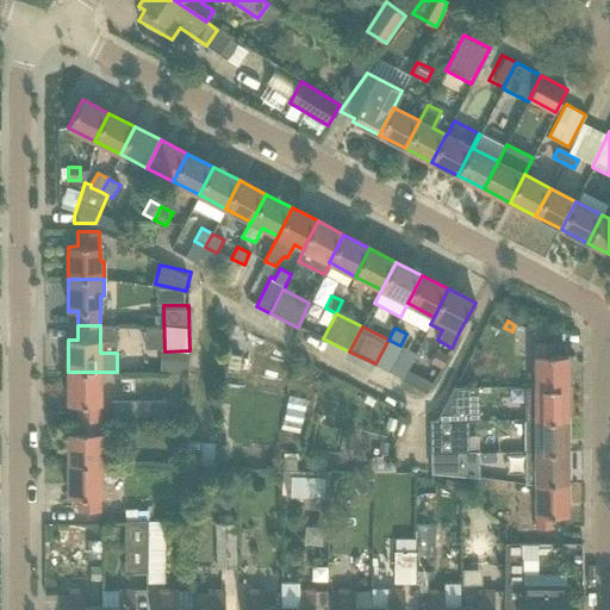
[(553,355),(553,343),(535,343),(535,388),(567,388),(566,355),(553,355)]
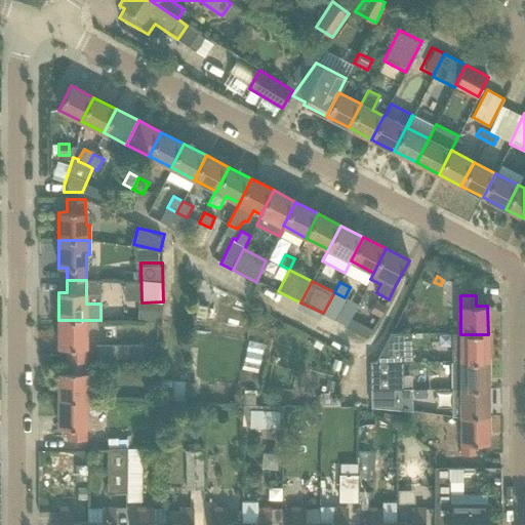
[(386,306),(385,306),(376,301),(371,312),(380,316),(386,306)]
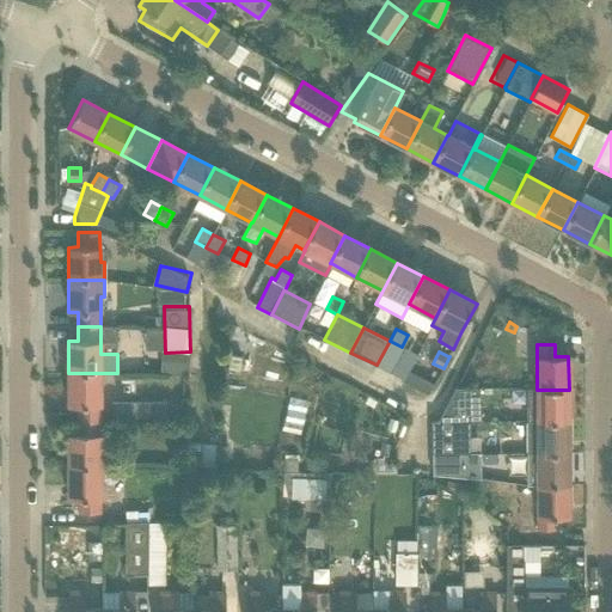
[(101,420),(101,373),(68,373),(68,405),(78,405),(78,420),(101,420)]
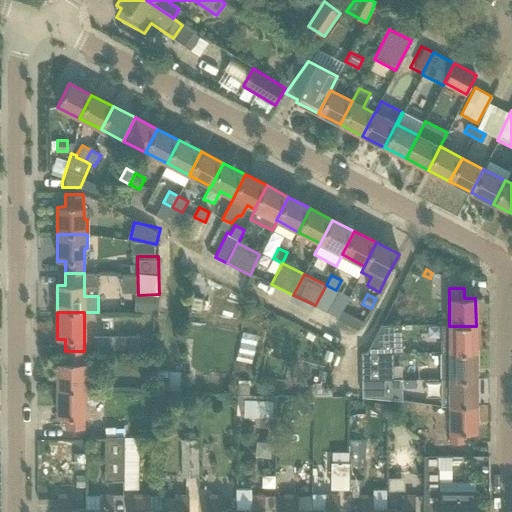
[(403,325),(382,325),(381,325),(366,352),(393,352),(403,352),(403,325)]
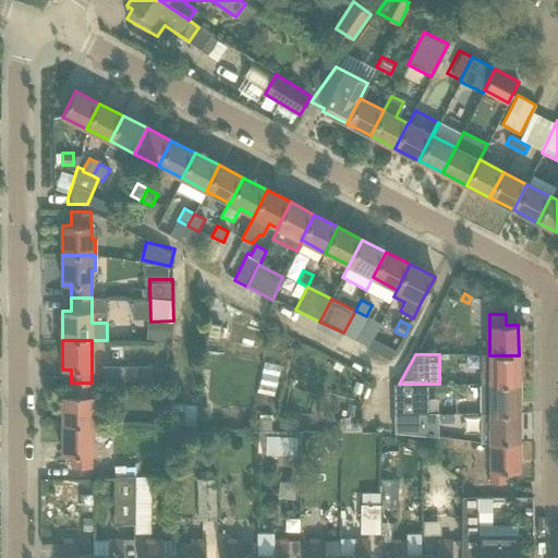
[(519,355),(489,355),(481,355),(481,384),(519,384),(519,355)]
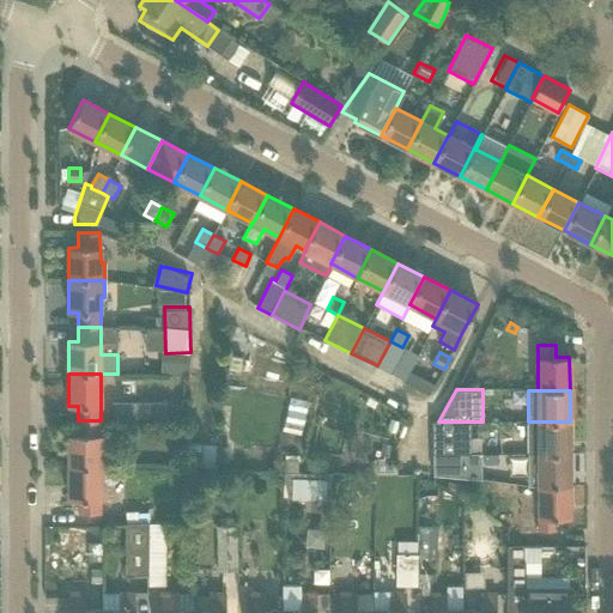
[(303,434),(305,400),(289,399),(286,432),(303,434)]
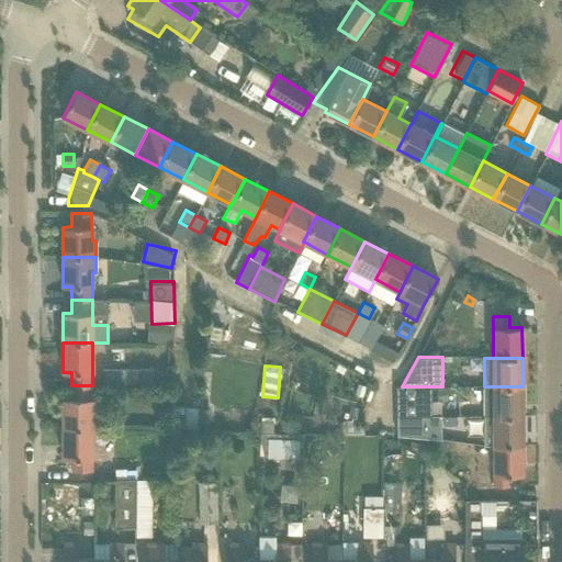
[(92,428),(92,385),(71,385),(71,398),(63,398),(63,428),(92,428)]
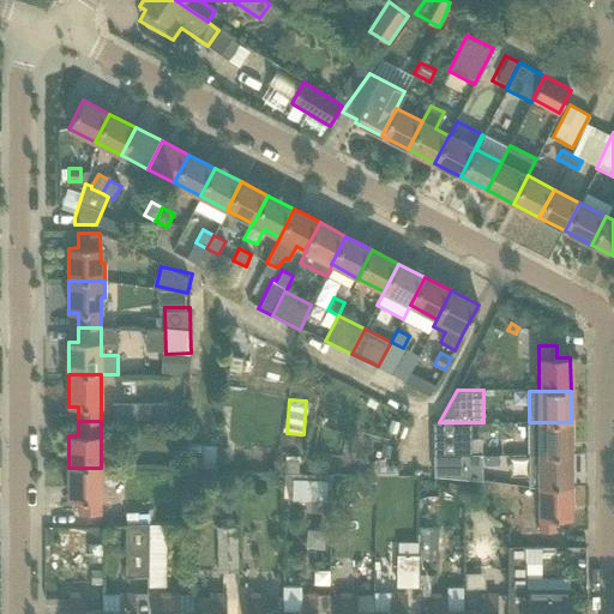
[(471,456),(471,422),(439,422),(432,422),(433,456),(471,456)]
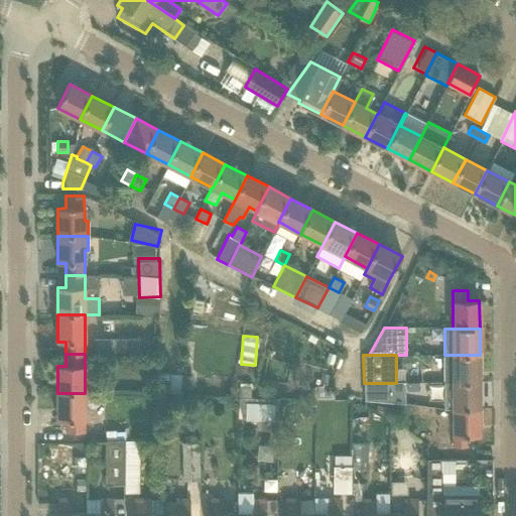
[(480,382),(480,355),(444,355),(444,382),(480,382)]
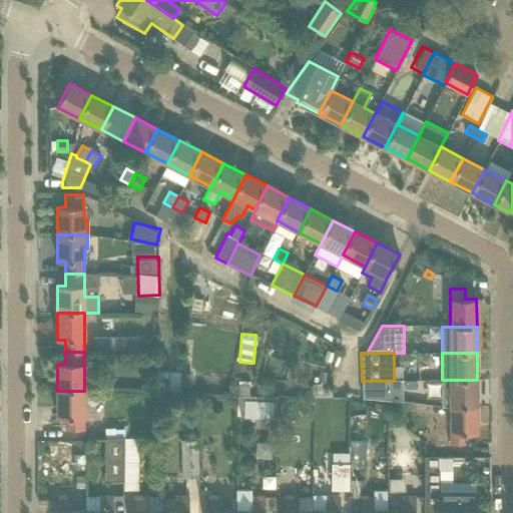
[(477,406),(477,380),(442,380),(442,406),(451,406),(477,406)]
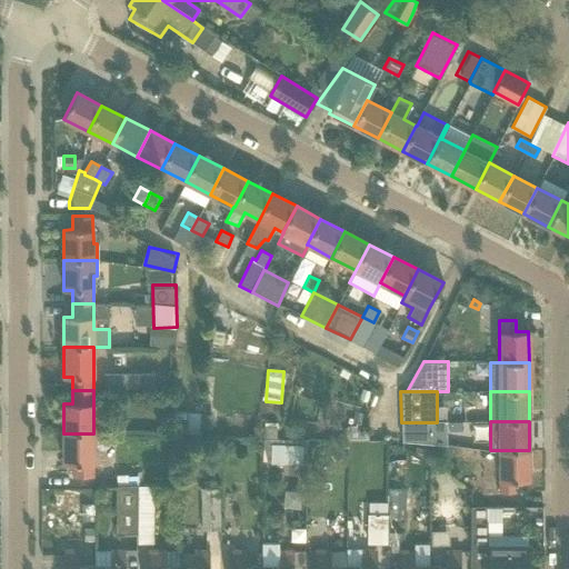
[(93,477),(93,455),(93,433),(63,433),(63,463),(72,463),(72,477),(93,477)]
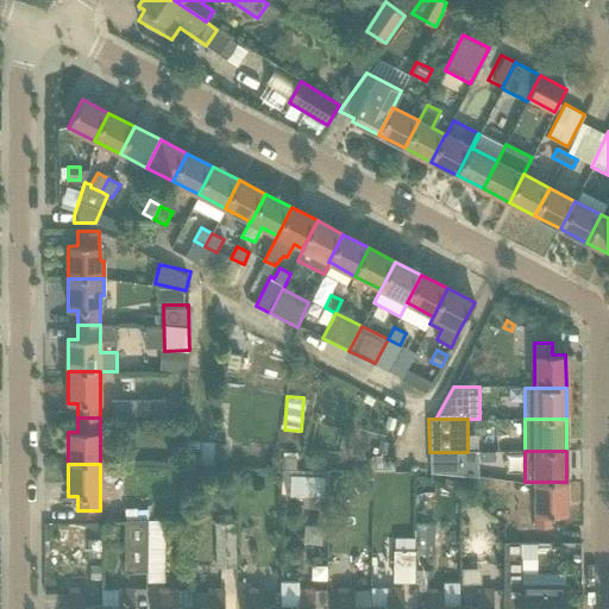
[(290,476),(289,495),(324,496),(324,477),(290,476)]
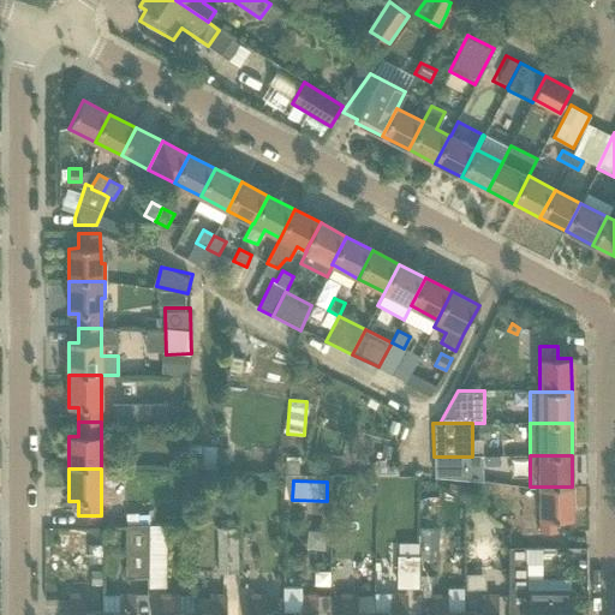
[(572,520),(572,487),(541,487),(541,532),(557,532),(557,520),(572,520)]
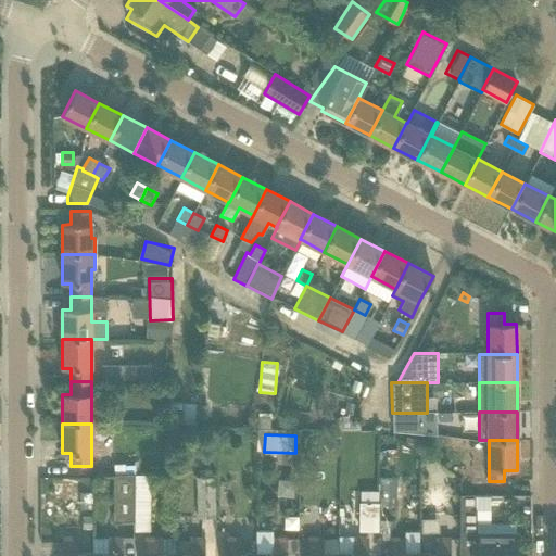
[(150,531),(152,475),(136,474),(134,530),(150,531)]
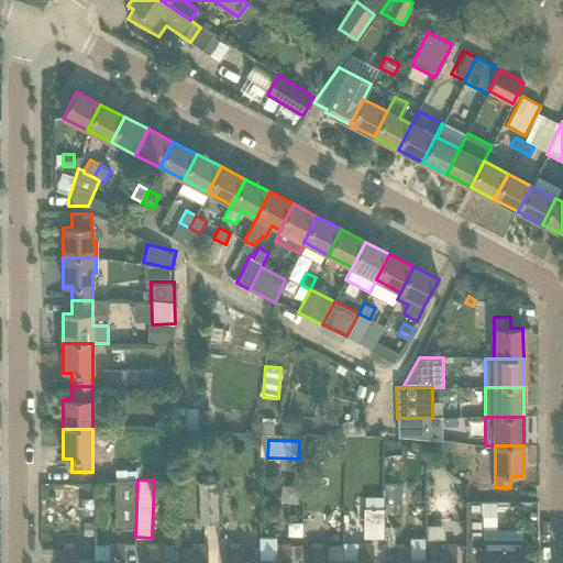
[(135,528),(135,494),(135,481),(117,481),(116,529),(135,528)]
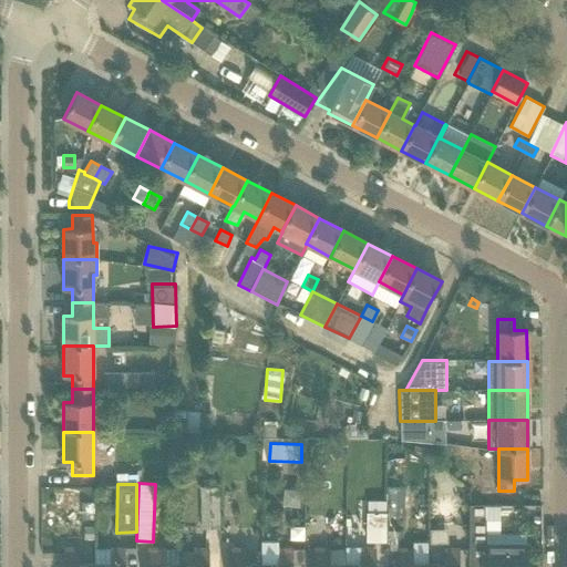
[(74,487),(43,486),(43,505),(74,506),(74,487)]
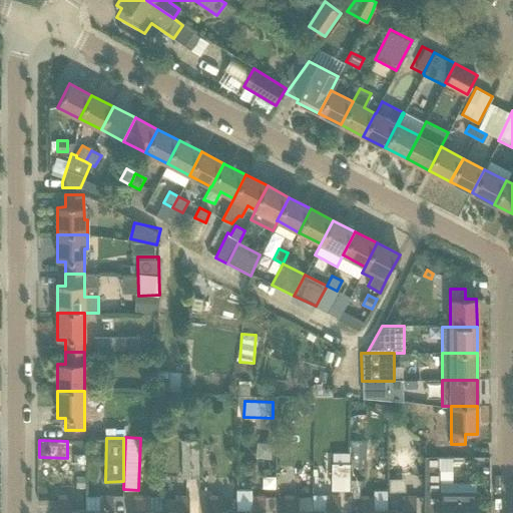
[(183,476),(199,475),(198,440),(182,441),(183,476)]
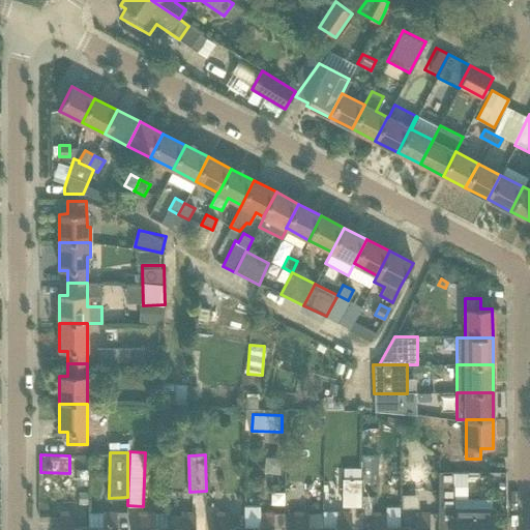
[(491,499),(454,499),(454,473),(439,473),(438,486),(438,529),(439,529),(440,524),(452,524),(452,529),(492,529),(492,510),(491,510),(491,499)]
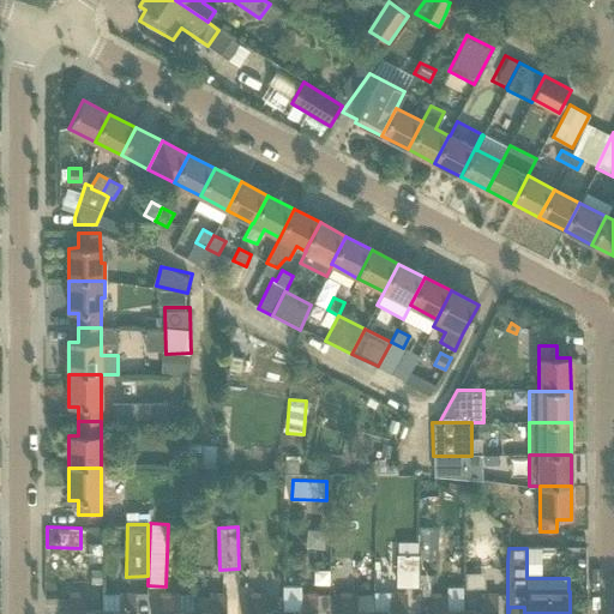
[(416,587),(416,554),(397,554),(397,587),(416,587)]
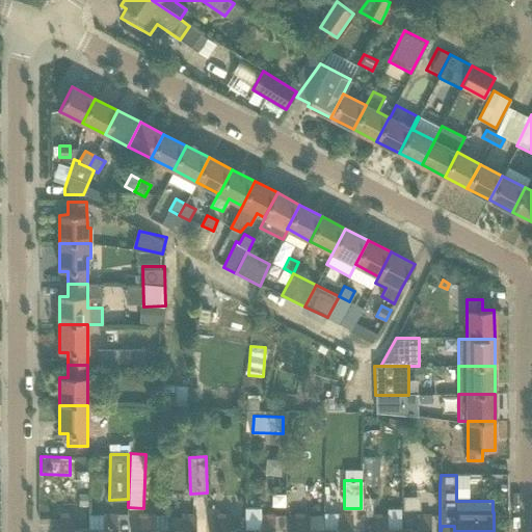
[(88,531),(88,530),(74,530),(74,514),(59,514),(59,531),(88,531)]
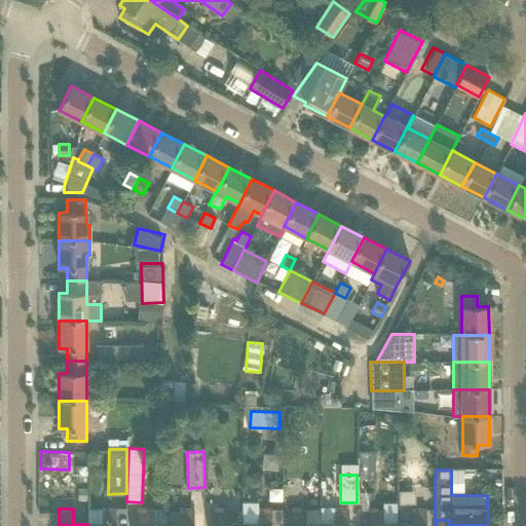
[(116,525),(116,509),(103,509),(87,509),(87,524),(87,525),(116,525)]
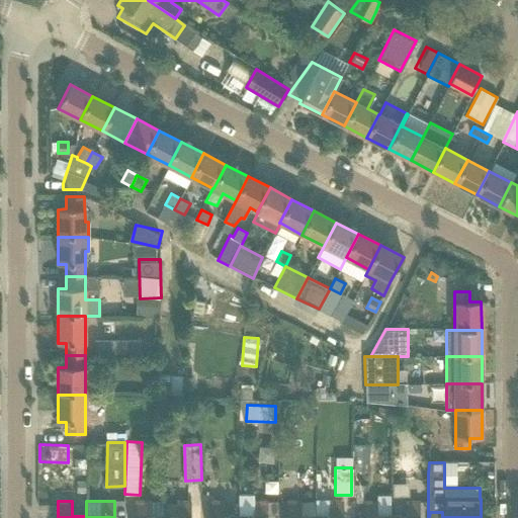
[(162,517),(163,516),(148,516),(148,501),(135,501),(134,517),(162,517)]
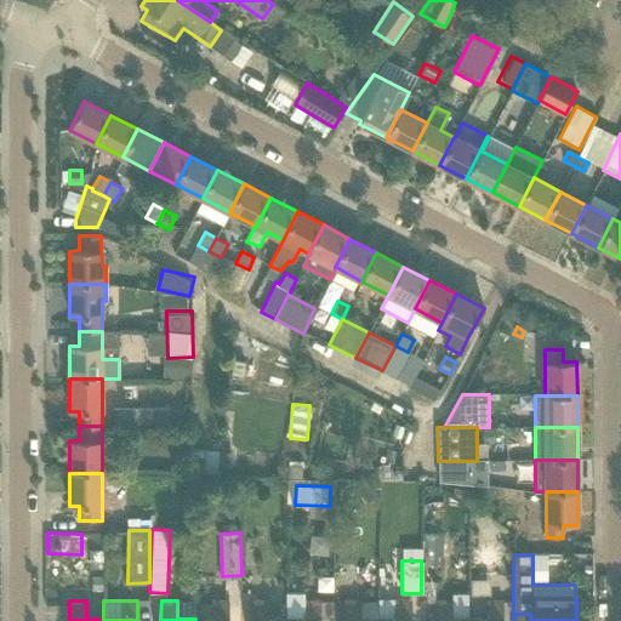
[(212,600),(212,604),(212,619),(195,619),(194,620),(228,620),(229,600),(212,600)]
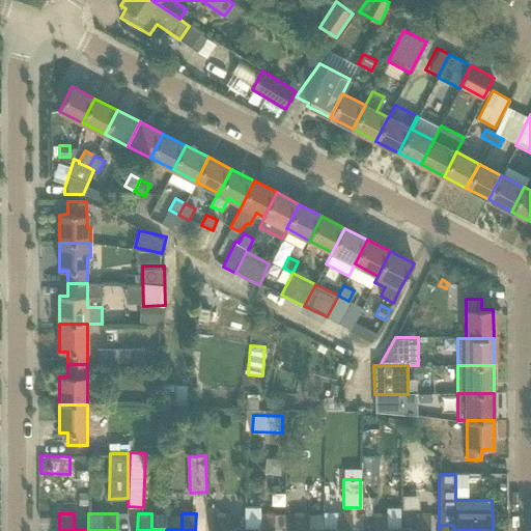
[(244,530),(245,529),(230,529),(230,513),(216,513),(216,530),(244,530)]
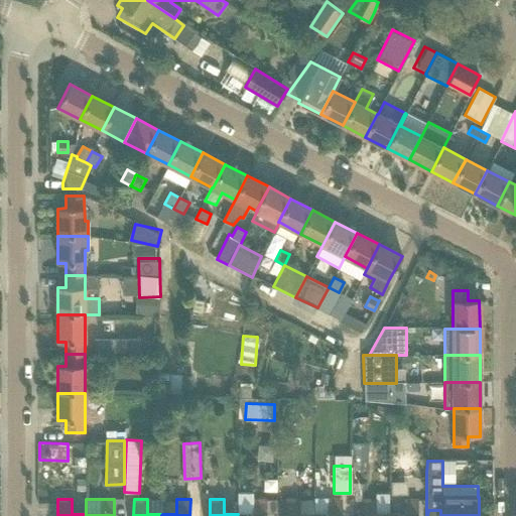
[(276,499),(266,499),(252,499),(252,514),(238,514),(237,515),(265,515),(266,512),(276,512),(276,499)]
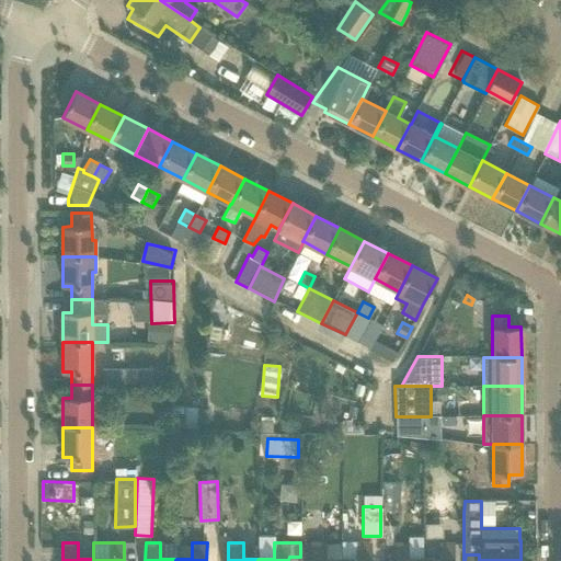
[(341,560),(341,558),(325,558),(325,542),(310,542),(310,560),(341,560)]
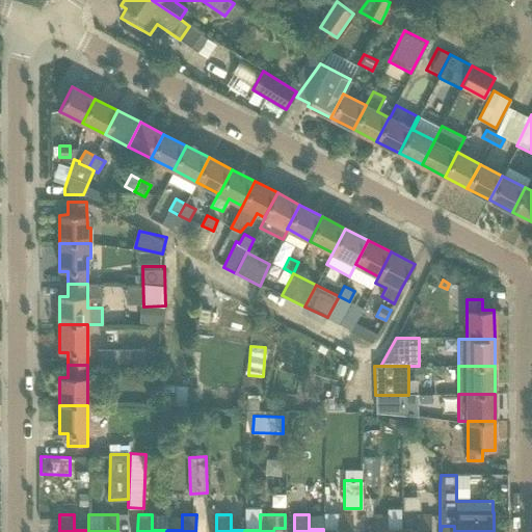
[(399,531),(400,529),(388,529),(388,520),(388,514),(374,514),(373,531),(399,531)]
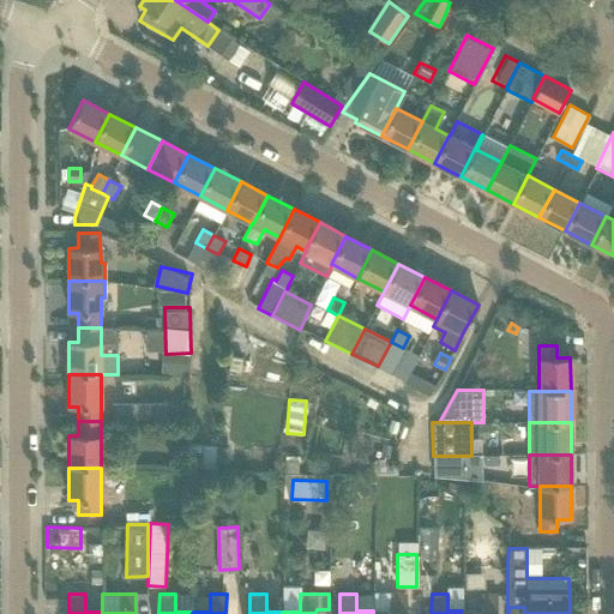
[(390,611),(373,611),(373,613),(405,613),(407,595),(391,595),(390,611)]
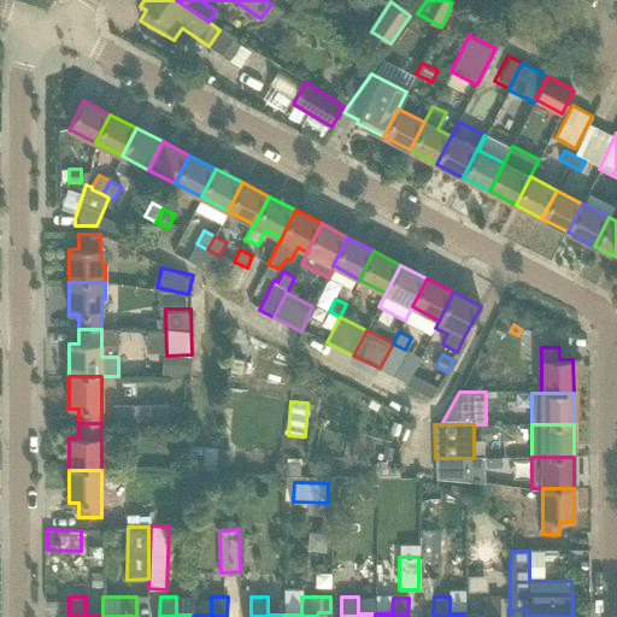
[(483,598),(483,601),(483,613),(464,613),(463,616),(499,616),(499,598),(483,598)]
